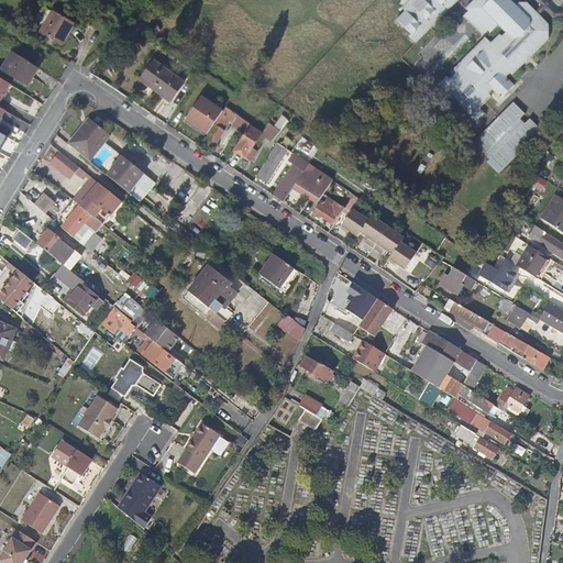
[(408,11),(407,9),(397,19),(411,33),(421,25),(422,26),(424,28),(431,21),(428,18),(435,11),(438,13),(445,7),(444,4),(442,3),(445,0),(415,0),(412,3),(415,6),(408,11)]
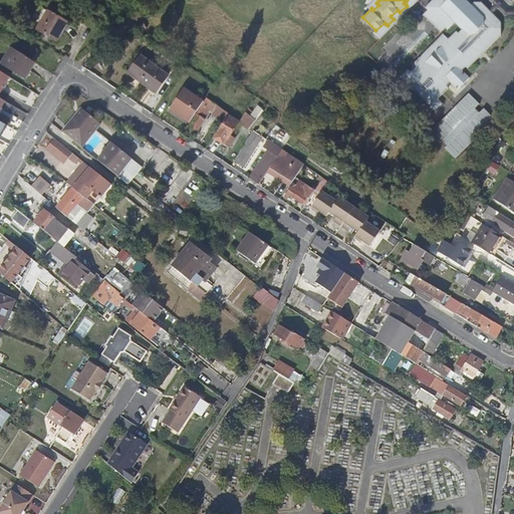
[(367,0),(370,2),(367,5),(371,8),(372,10),(378,5),(376,3),(378,0),(367,0)]
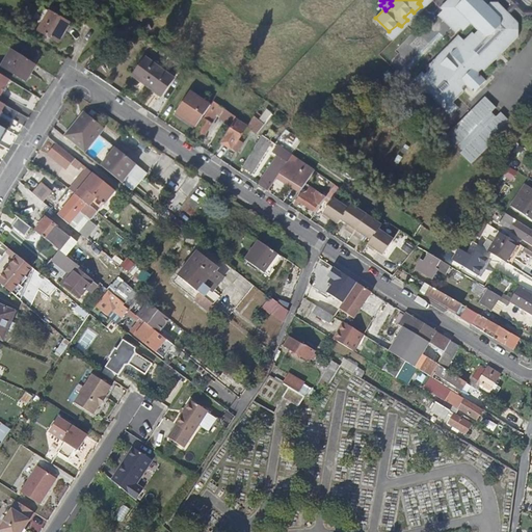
[(398,24),(389,31),(388,33),(394,40),(433,0),(421,0),(418,3),(420,4),(421,6),(414,12),(411,10),(404,17),(407,20),(401,26),(399,25),(398,24)]
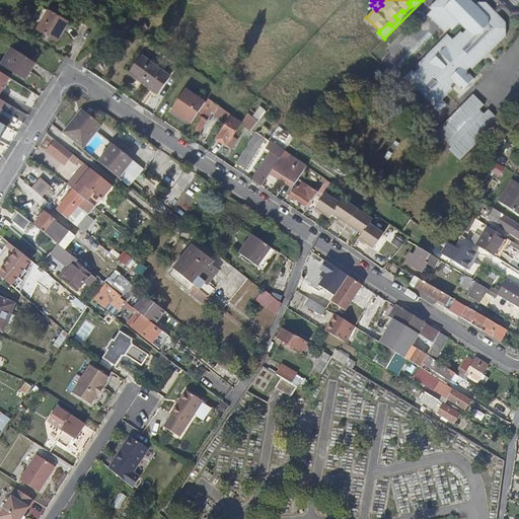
[(442,99),(443,98),(454,87),(452,85),(456,81),(463,89),(475,77),(468,69),(471,66),(473,68),(487,54),(486,52),(489,48),(491,50),(507,33),(507,20),(499,11),(497,13),(494,10),(495,8),(487,0),(483,0),(479,0),(476,3),(472,0),(448,0),(448,2),(445,6),(460,21),(467,28),(463,32),(461,30),(453,39),(448,32),(443,39),(448,44),(439,53),(429,63),(424,58),(419,63),(424,68),(419,73),(417,75),(416,76),(423,82),(427,86),(428,84),(432,88),(431,90),(438,97),(441,100),(442,99)]
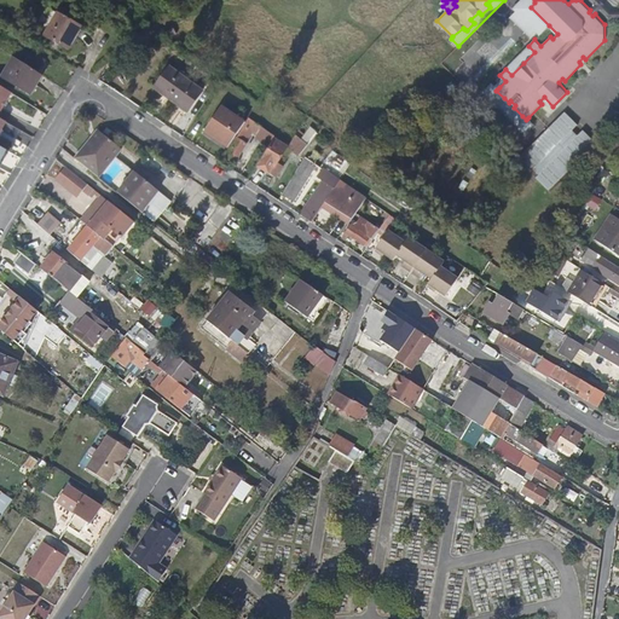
[(534,3),(534,0),(519,0),(513,7),(515,11),(509,17),(531,38),(537,32),(541,34),(549,25),(531,7),(534,3)]
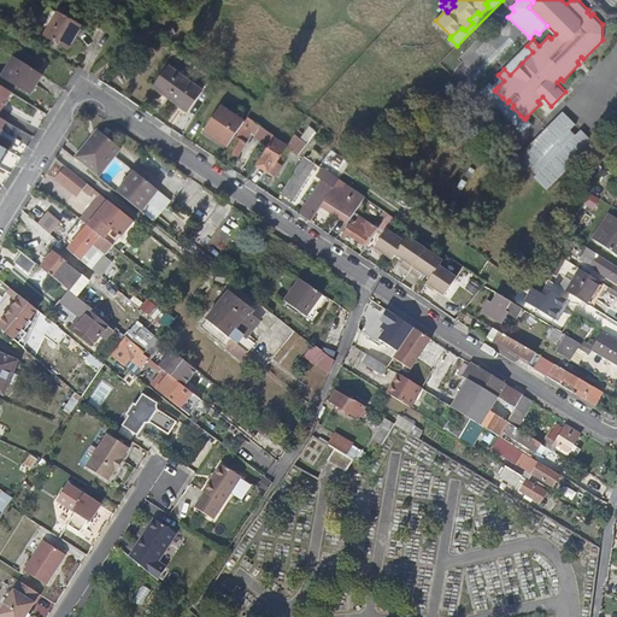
[(45,39),(66,52),(80,29),(52,12),(45,24),(51,28),(45,39)]
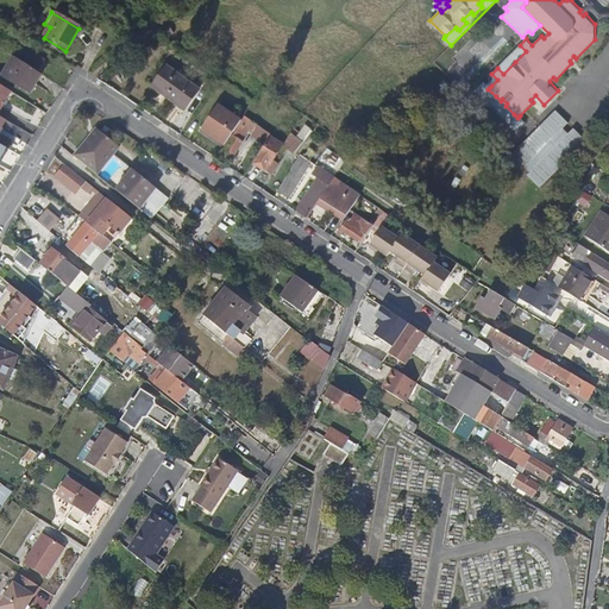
[(171,31),(168,26),(158,32),(164,36),(171,31)]
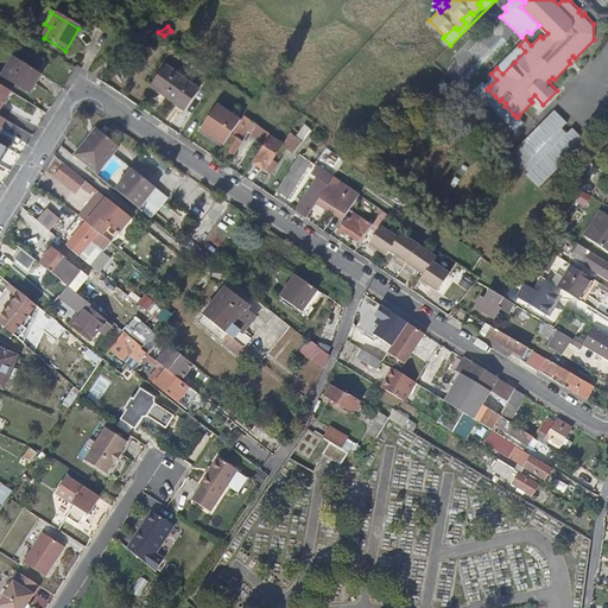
[(519,45),(496,68),(502,74),(514,62),(525,51),(519,45)]
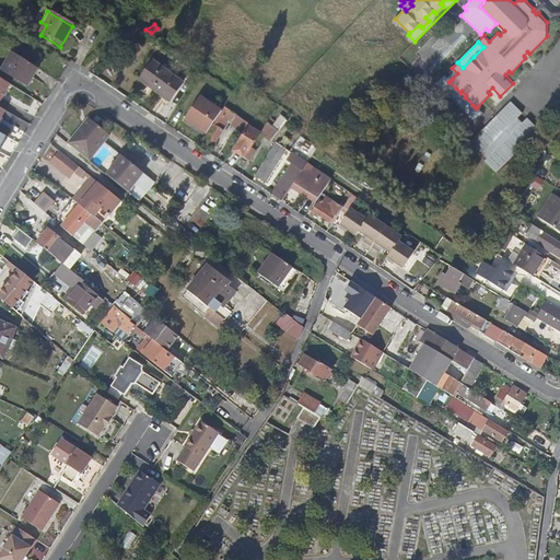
[(24,56),(37,65),(43,56),(30,47),(24,56)]
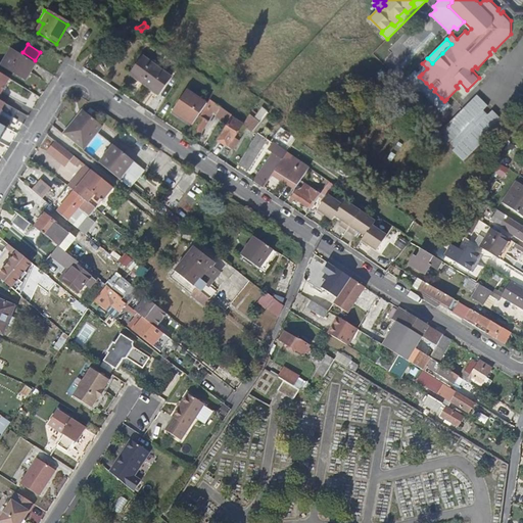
[(11,50),(1,66),(26,83),(36,65),(12,50),(11,50)]
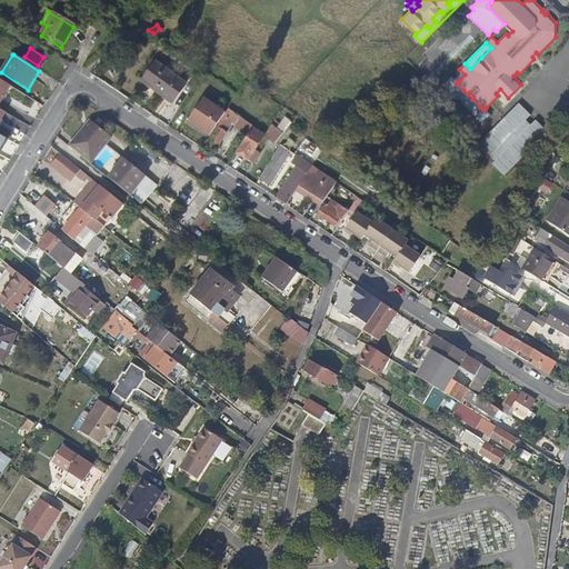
[(175,99),(185,85),(155,63),(143,78),(141,82),(171,103),(175,99)]
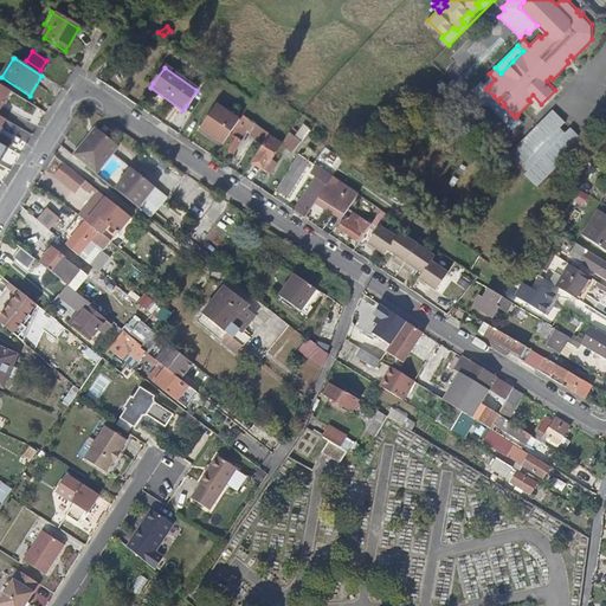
[(523,121),(517,115),(516,116),(515,117),(511,114),(503,105),(504,103),(500,98),(498,101),(494,96),(485,89),(487,88),(489,85),(482,79),(474,89),(515,130),(523,121)]
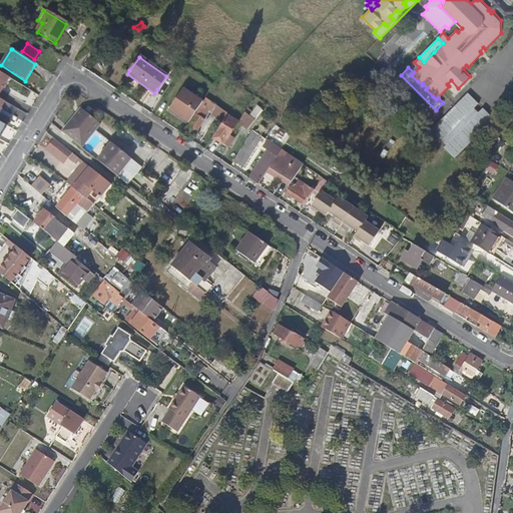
[(0,94),(9,79),(0,73),(0,94)]
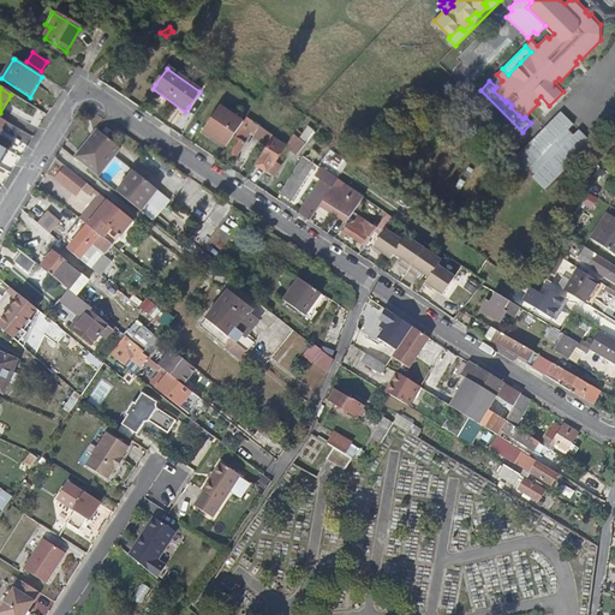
[(219,105),(203,131),(226,145),(243,119),(219,105)]
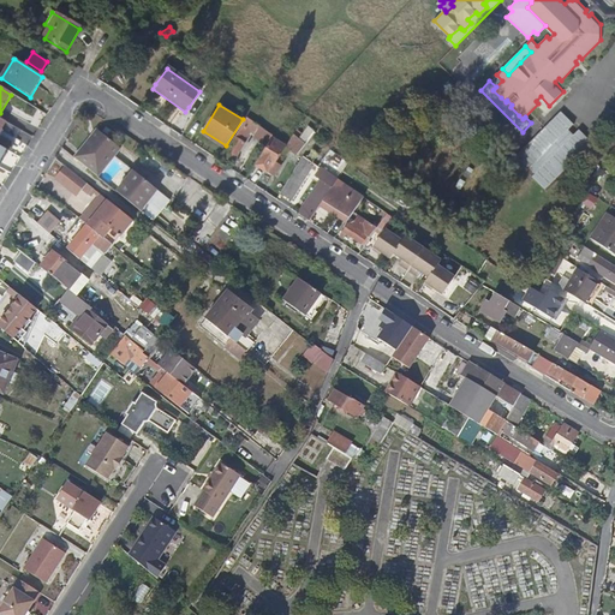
[(532,177),(545,190),(591,143),(579,130),(573,135),(568,130),(573,125),(561,112),(514,159),(526,171),(529,168),(535,174),(532,177)]
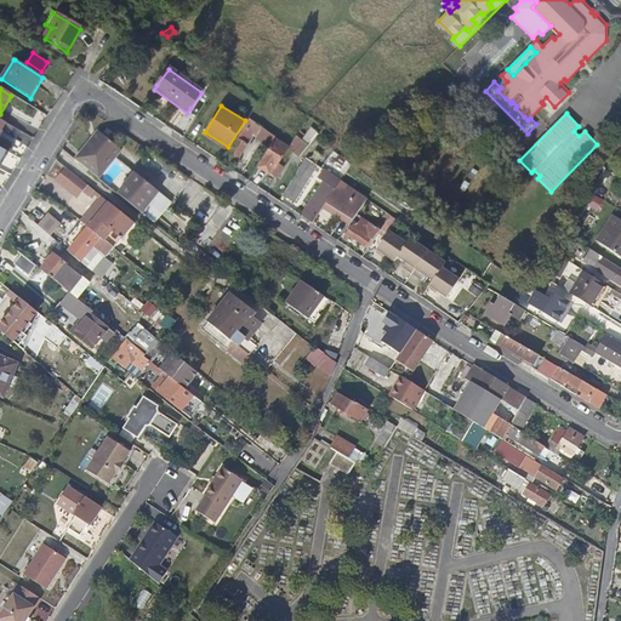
[(256,135),(257,136),(263,127),(249,118),(226,157),(237,163),(248,144),(246,144),(252,132),(256,135)]
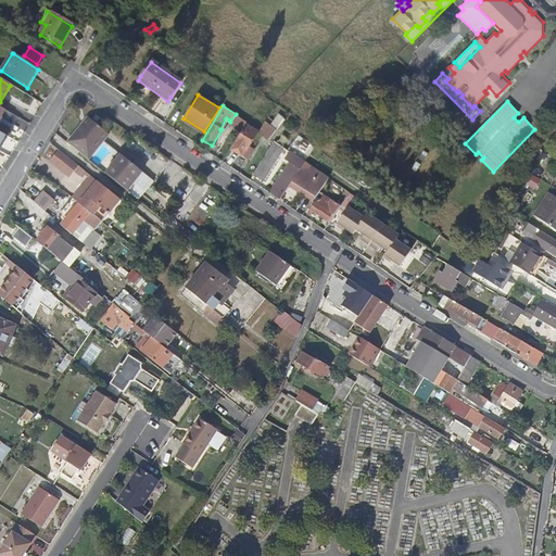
[(230,122),(242,129),(247,123),(236,114),(230,122)]
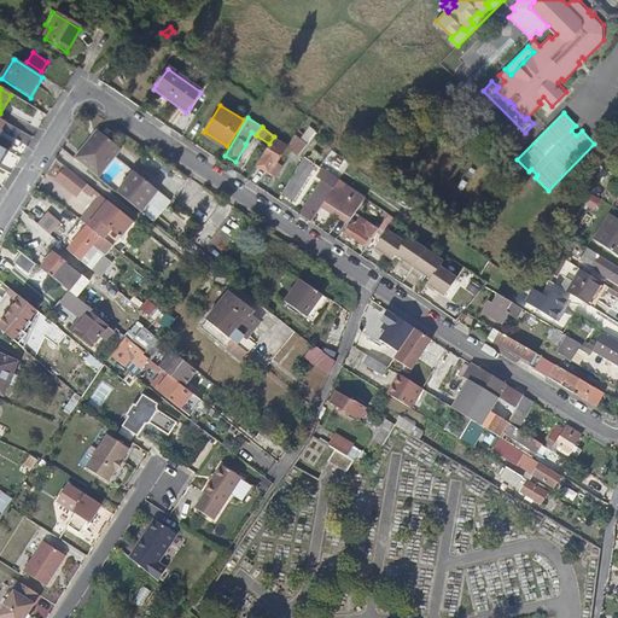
[(74,159),(99,179),(122,150),(97,130),(74,159)]
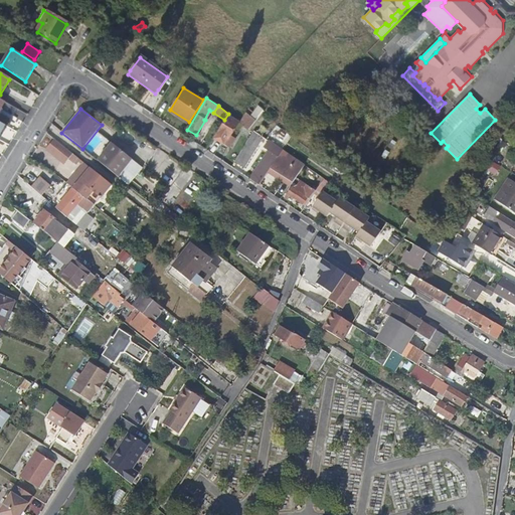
[(255,118),(245,112),(239,122),(249,128),(255,118)]
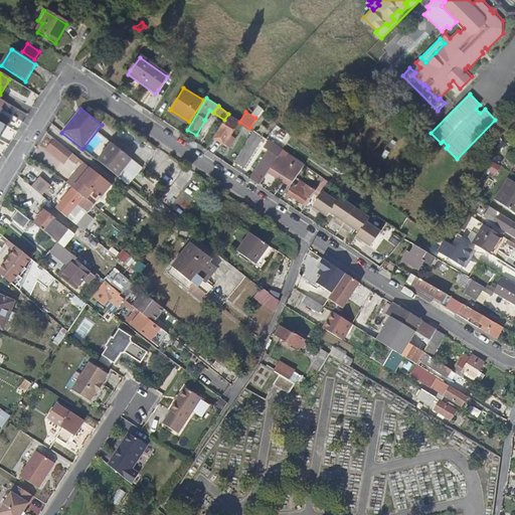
[(229,117),(215,139),(223,144),(226,140),(232,144),(235,138),(230,136),(238,123),(229,117)]
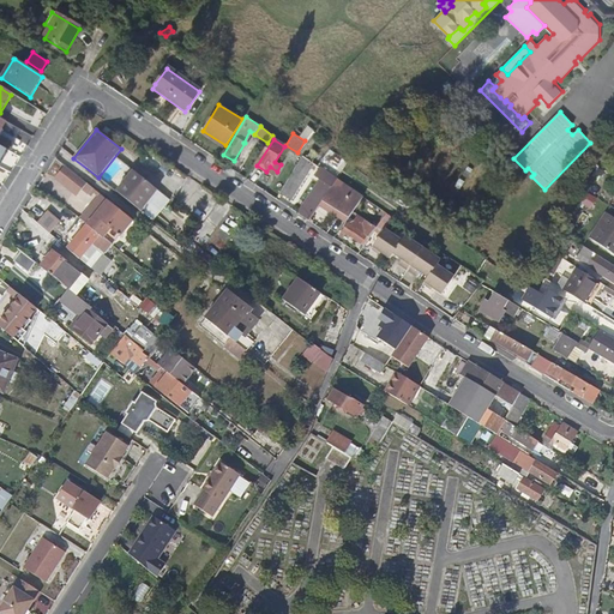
[(451,156),(464,146),(459,140),(446,150),(451,156)]
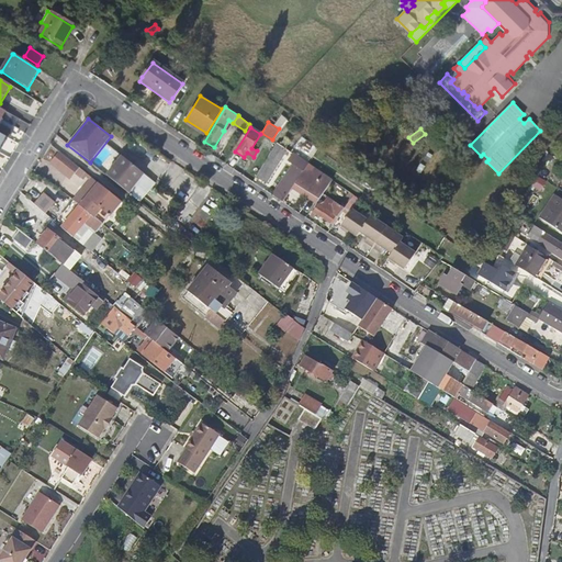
[(280,157),(285,148),(277,143),(271,152),(273,153),(258,178),(267,183),(282,158),(280,157)]
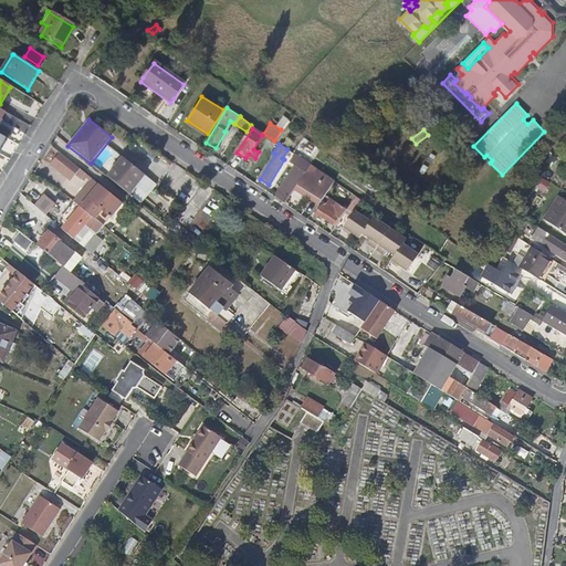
[(63,155),(54,165),(74,181),(83,171),(63,155)]
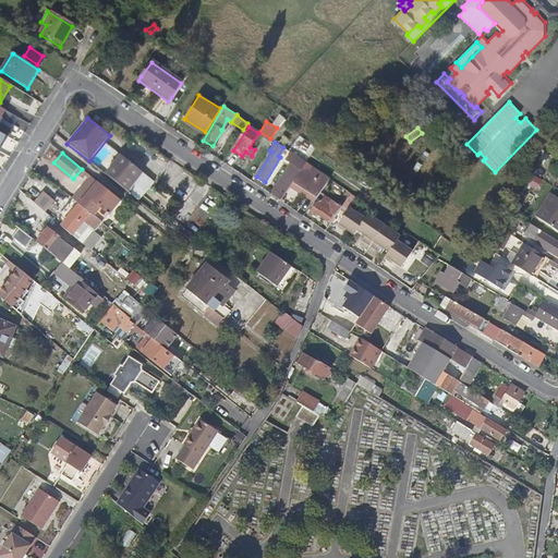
[(301,170),(305,162),(291,153),(286,160),(301,170)]
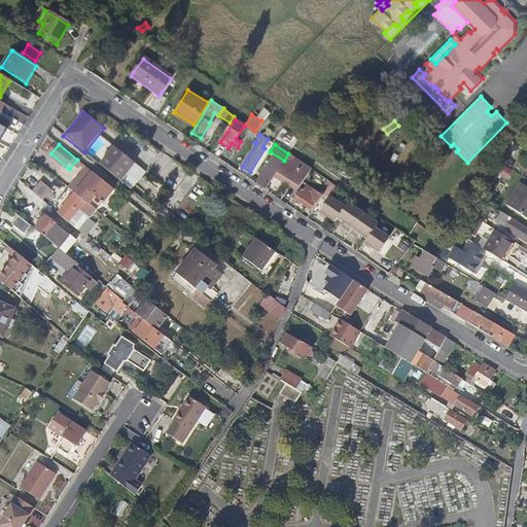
[(113,146),(100,164),(132,188),(145,171),(113,146)]
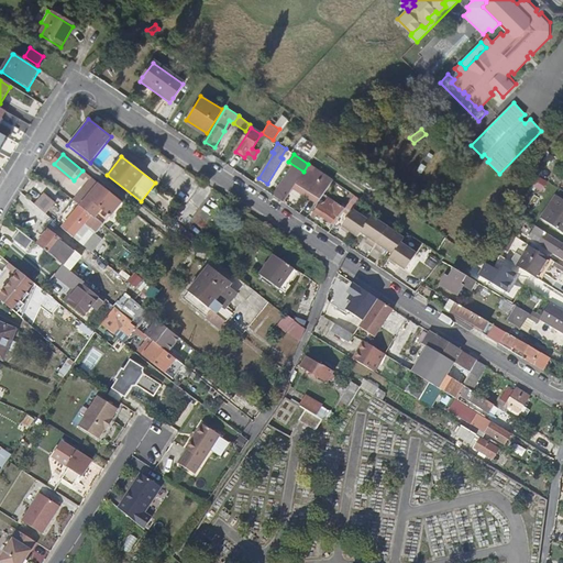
[(323,195),(328,189),(302,173),(296,186),(320,199),(321,198),(323,195)]
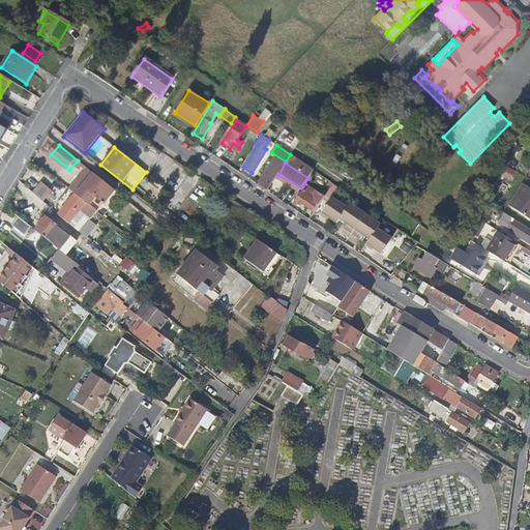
[(503,177),(512,179),(514,170),(505,168),(503,177)]
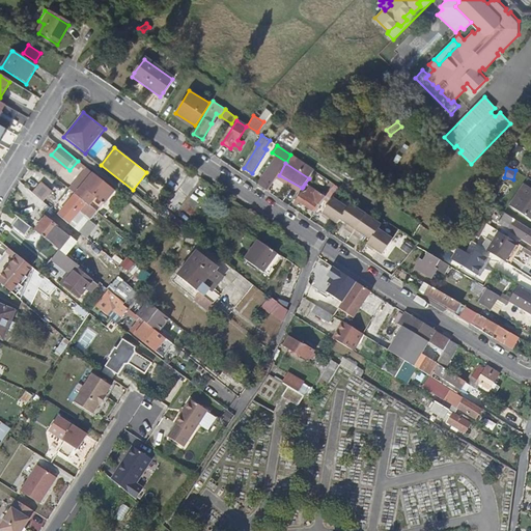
[(275,178),(280,171),(277,170),(274,175),(267,171),(257,186),(267,191),(275,178)]
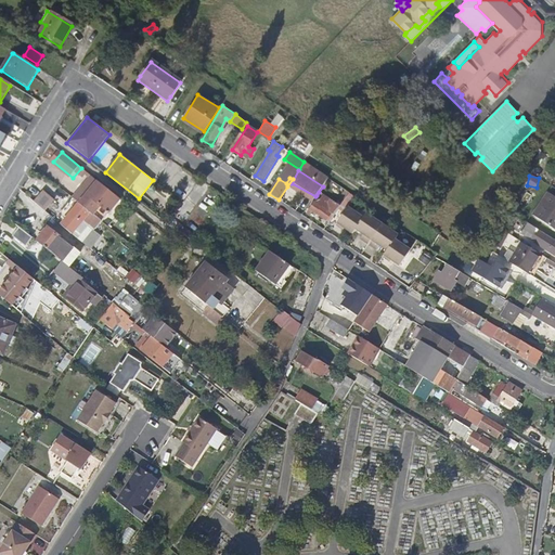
[(120,199),(99,181),(80,204),(102,221),(120,199)]
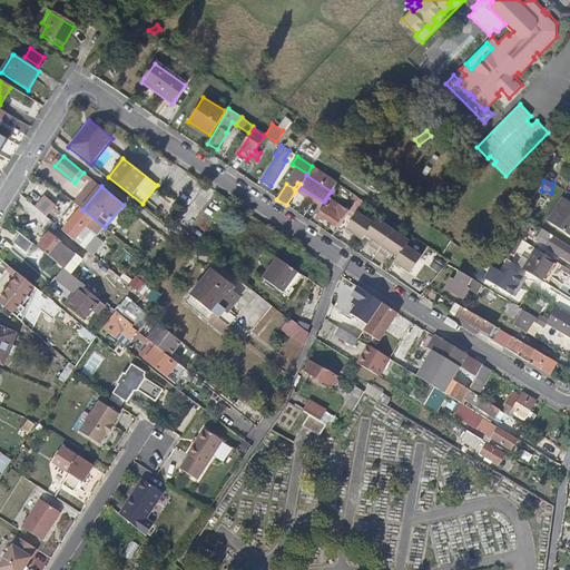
[(47,196),(37,208),(48,217),(57,205),(47,196)]
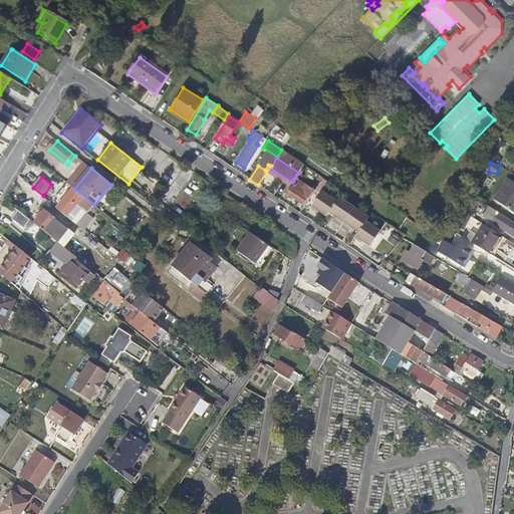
[(513,181),(508,178),(500,190),(513,198),(513,181)]
